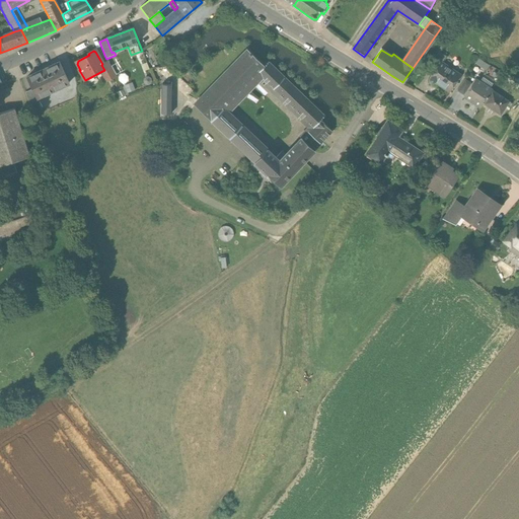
[(266,151),(223,109),(257,74),(313,128),(295,147),(307,158),(331,132),(320,121),(324,117),(268,63),(265,66),(248,51),(195,105),(254,162),(266,151)]
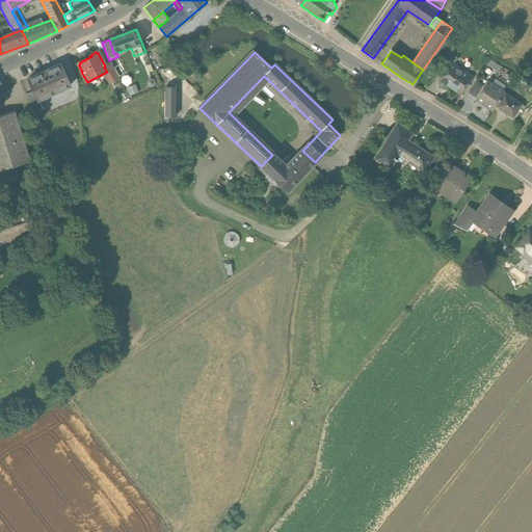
[(450,53),(440,68),(446,72),(451,63),(452,64),(456,58),(450,53)]
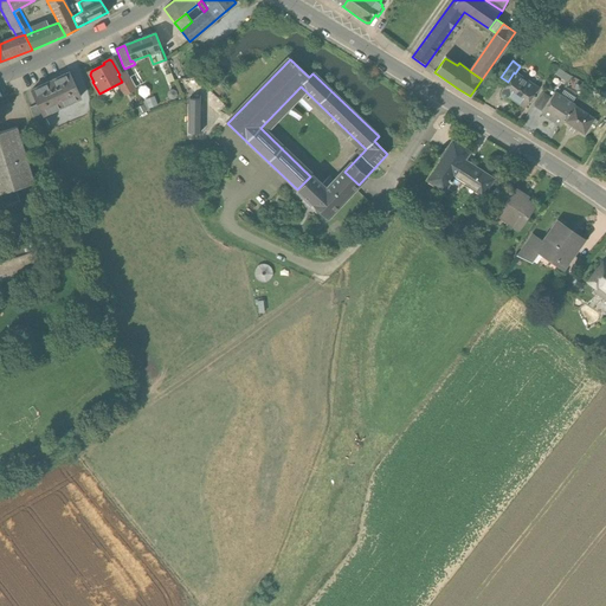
[(136,90),(126,71),(120,75),(118,76),(122,82),(117,84),(124,96),(136,90)]
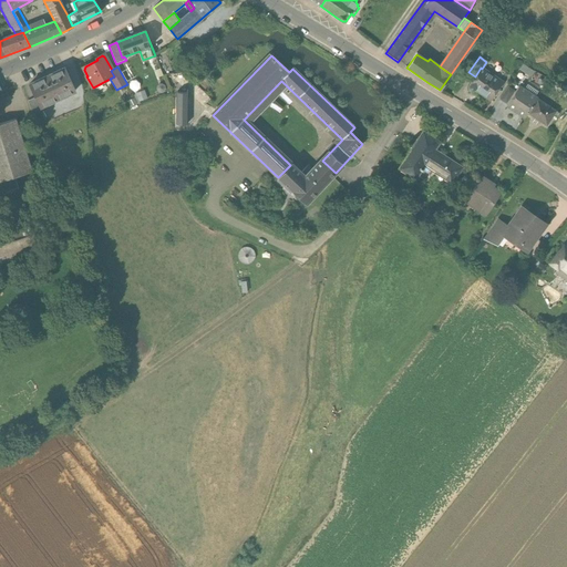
[(482,69),(481,68),(475,76),(475,78),(475,79),(473,82),(472,82),(468,86),(468,88),(468,89),(470,90),(471,91),(472,91),(473,91),(474,91),(475,90),(478,92),(491,100),(496,91),(494,90),(501,81),(482,69)]
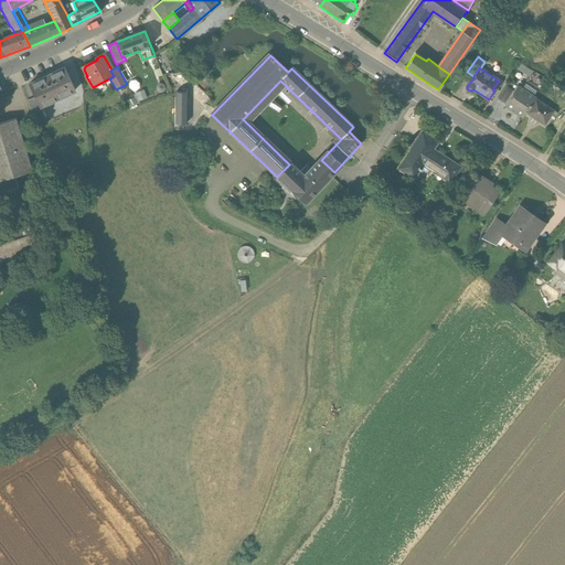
[(64,68),(29,85),(35,97),(40,107),(75,91),(64,68)]
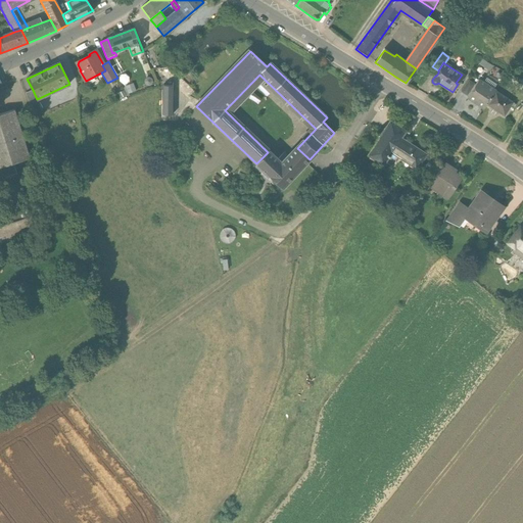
[(495,91),(478,80),(467,97),(484,108),(486,104),(495,91)]
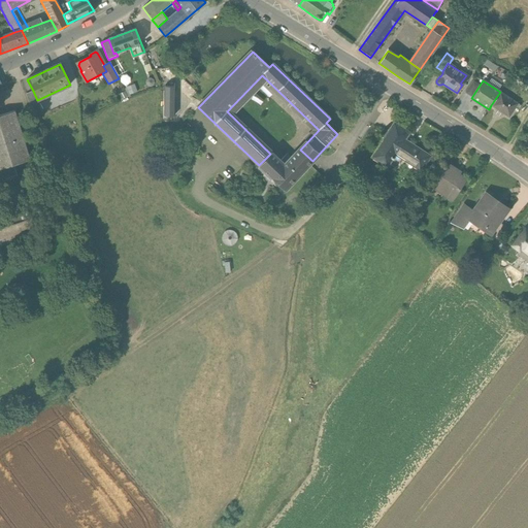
[(457,93),(446,86),(444,87),(456,95),(457,93)]
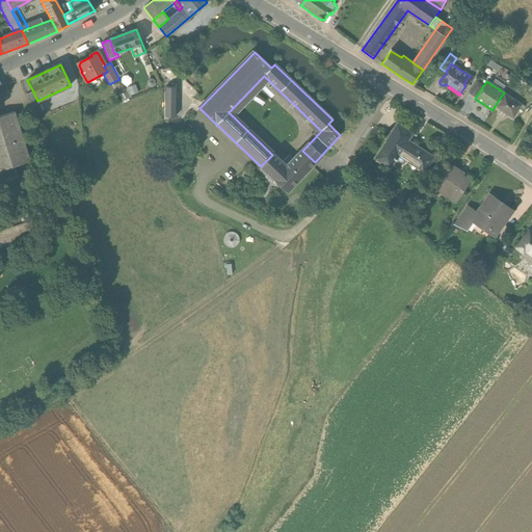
[(176,87),(165,87),(165,117),(176,117),(176,87)]
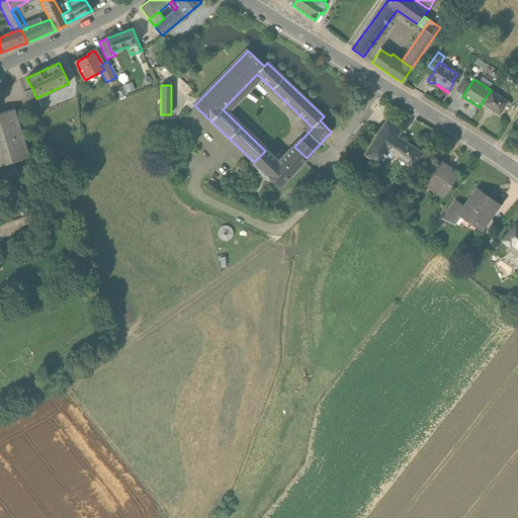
[(32,89),(25,92),(29,105),(38,101),(36,98),(32,89)]
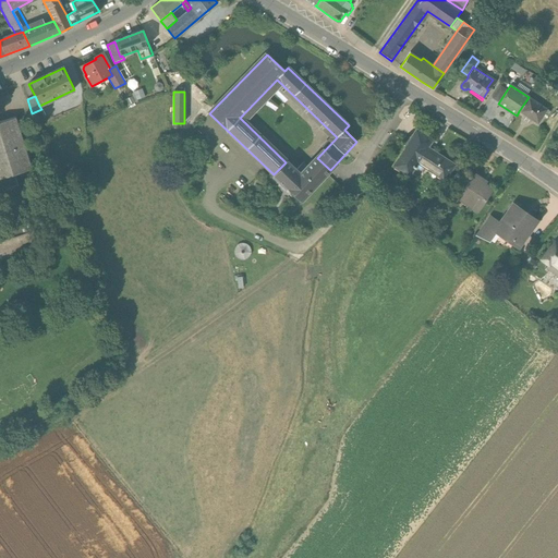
[(550,111),(529,97),(519,111),(538,124),(544,114),(547,117),(550,111)]
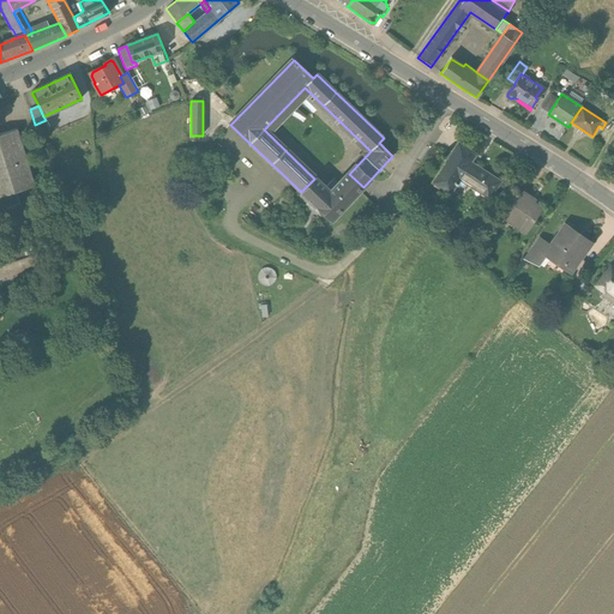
[(18,130),(0,134),(0,197),(0,198),(16,192),(35,186),(18,130)]
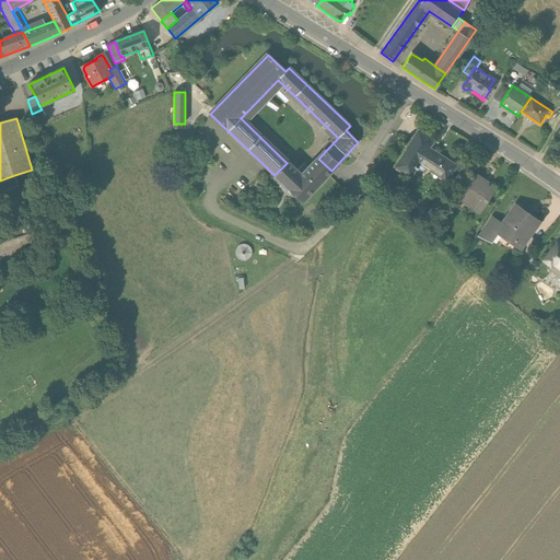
[(421,132),(413,144),(410,142),(395,166),(410,177),(416,168),(417,168),(417,167),(413,165),(419,158),(432,166),(429,171),(446,182),(456,166),(429,148),(434,140),(421,132)]
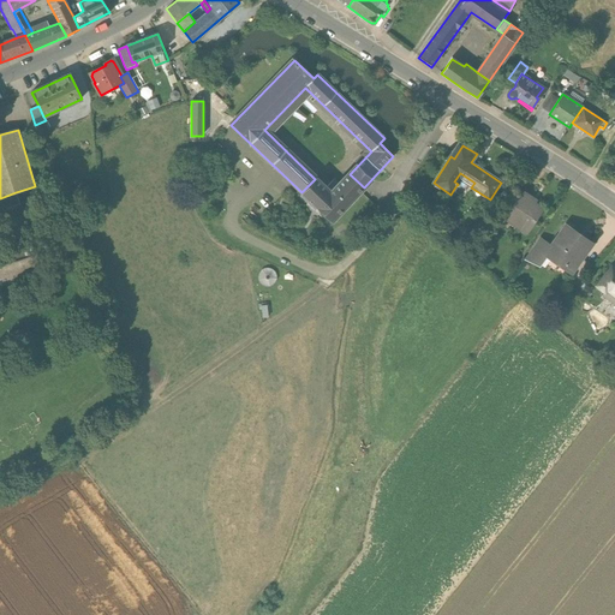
[(350,174),(330,193),(315,179),(302,192),(332,221),(364,187),(350,174)]
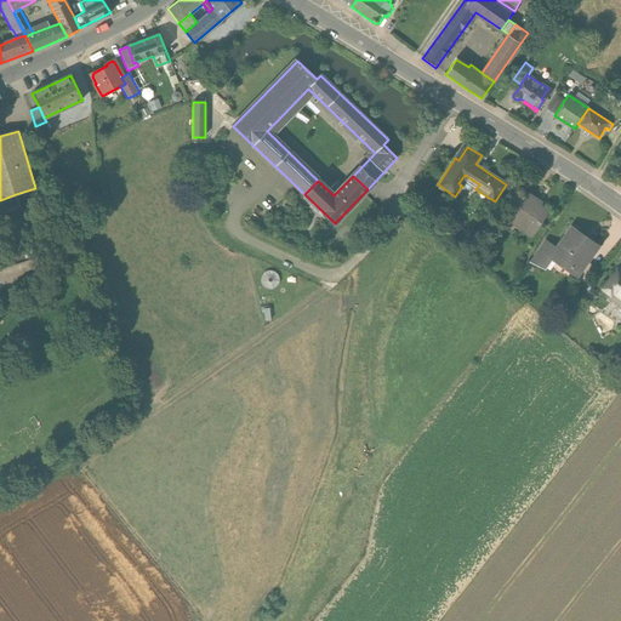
[(16,194),(0,200),(5,212),(21,208),(16,194)]
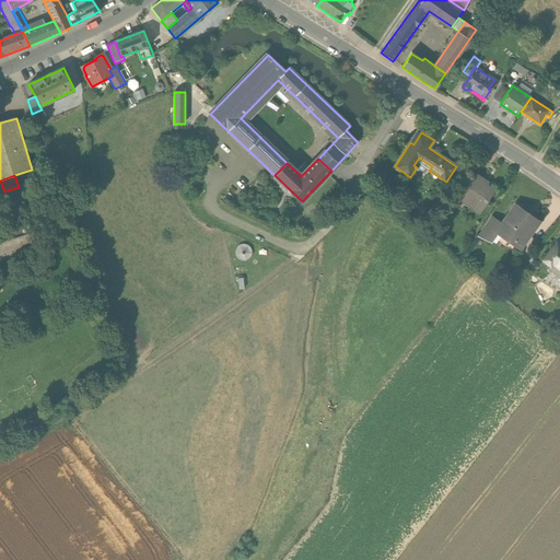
[(466,190),(461,199),(471,207),(479,212),(494,190),(481,182),(483,179),(476,175),(466,190)]
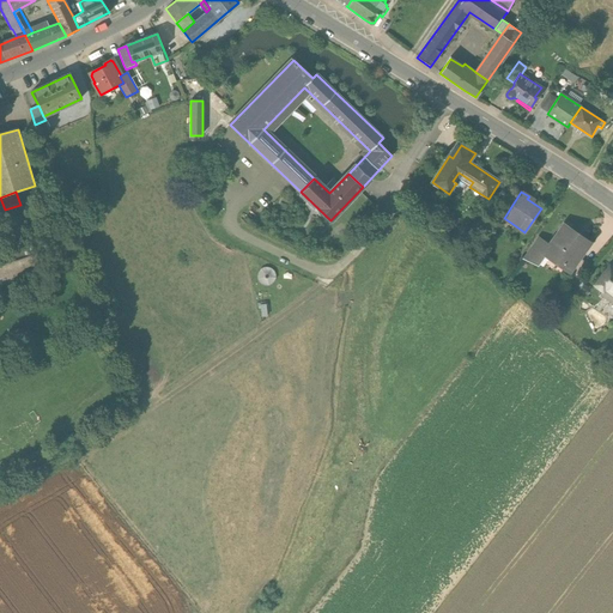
[(504,205),(491,224),(497,229),(504,218),(510,208),(504,205)]
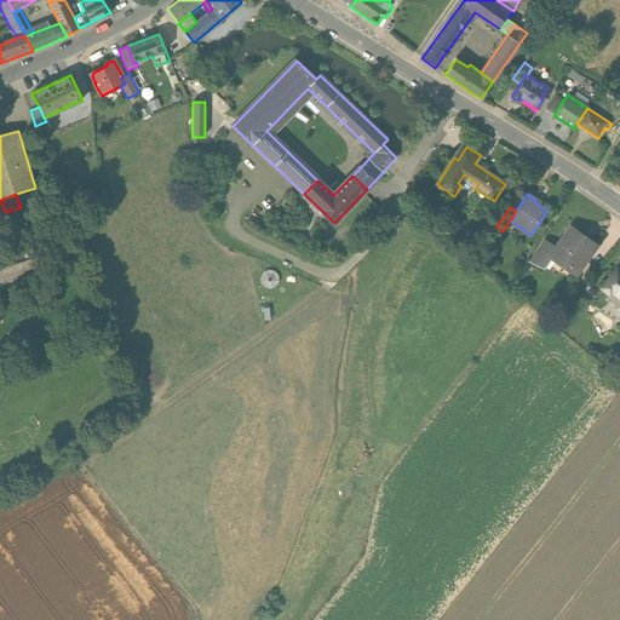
[(570,227),(555,247),(545,241),(530,260),(543,267),(551,254),(577,273),(585,260),(593,248),(579,239),(583,235),(570,227)]
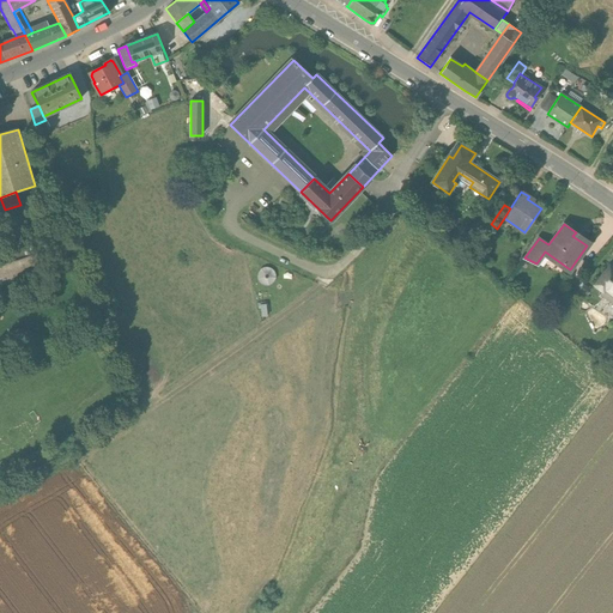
[(0,283),(40,271),(40,272),(41,272),(32,244),(31,244),(31,246),(17,250),(17,249),(16,249),(17,253),(0,258),(0,283)]
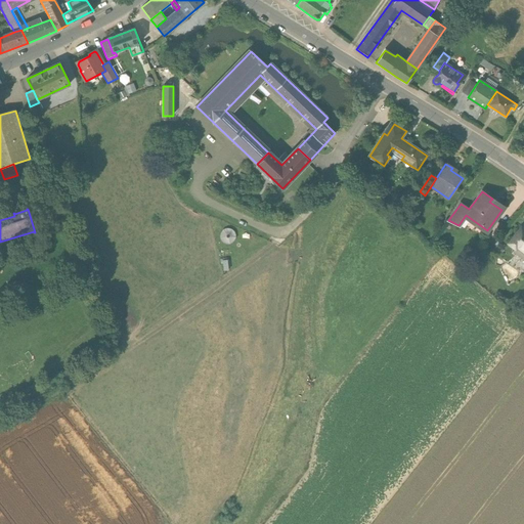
[(504,226),(494,220),(487,230),(496,236),(504,226)]
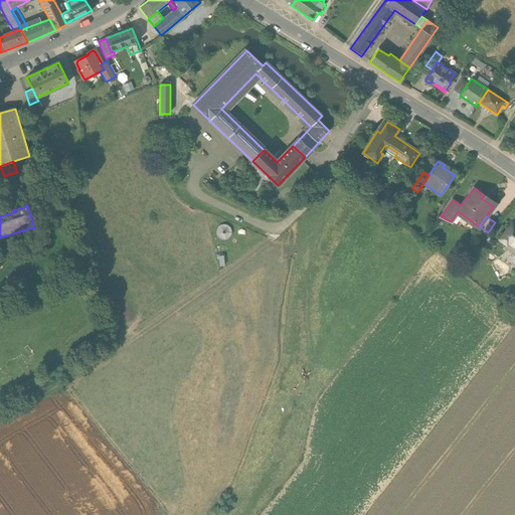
[(514,224),(512,222),(499,239),(506,245),(505,247),(514,254),(514,224)]
